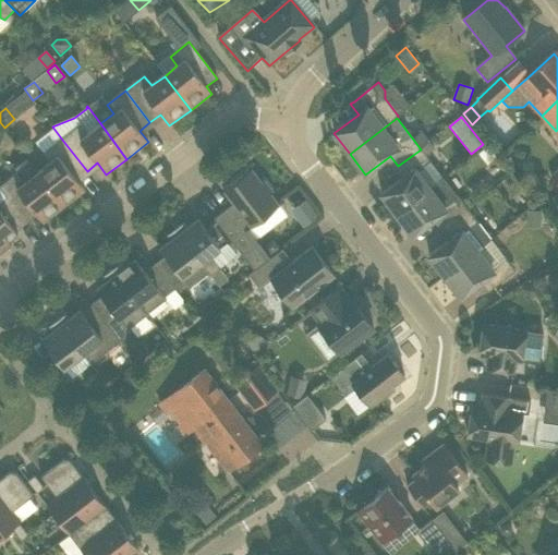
[(38,173),(64,207),(85,191),(76,179),(87,171),(62,140),(44,154),(51,164),(38,173)]
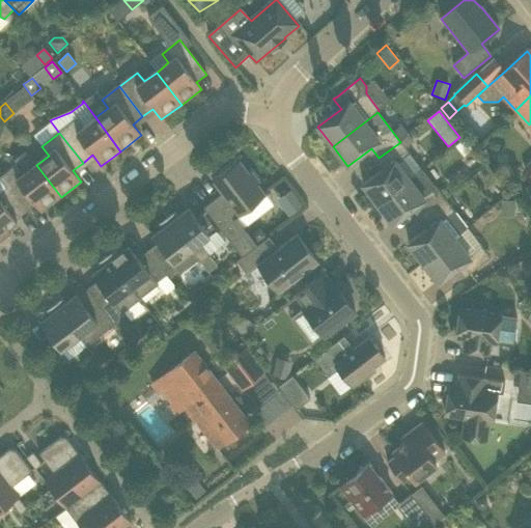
[(414,142),(409,136),(400,142),(406,148),(414,142)]
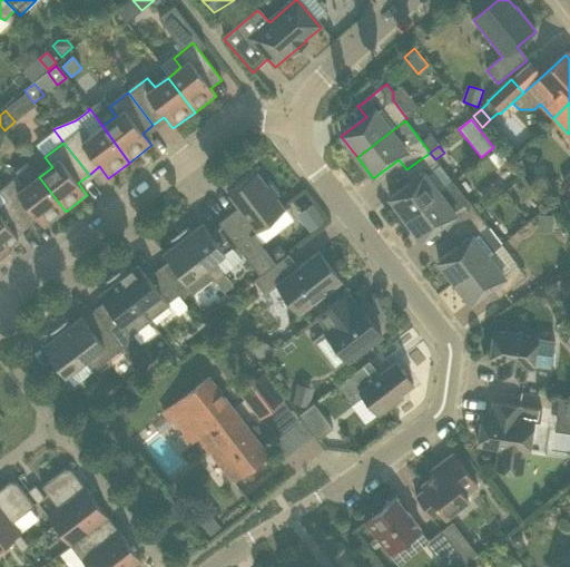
[(508,162),(499,150),(489,158),(498,169),(508,162)]
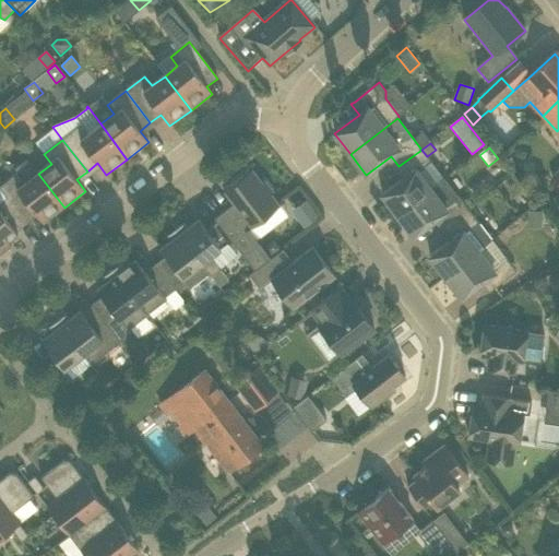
[(407,177),(382,196),(399,216),(445,180),(427,156),(421,150),(399,166),(407,177)]
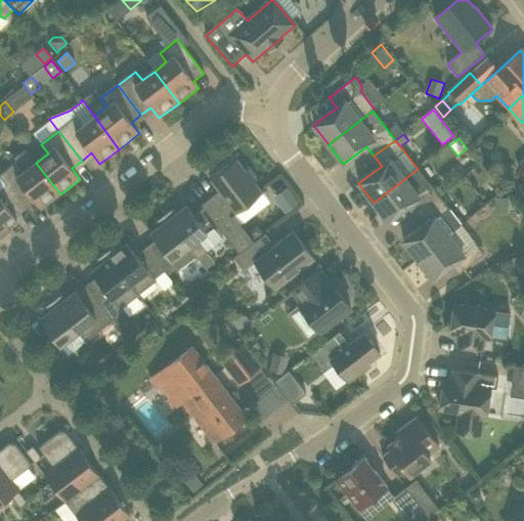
[(222,196),(204,210),(238,255),(254,244),(232,216),(262,194),(254,183),(256,182),(248,171),(246,173),(235,160),(210,180),(222,196)]
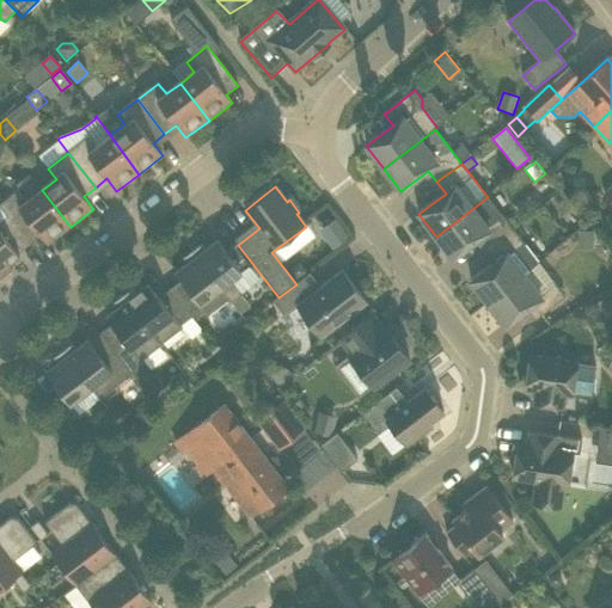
[(19,190),(0,206),(0,207),(7,216),(26,240),(37,232),(47,245),(71,227),(42,190),(28,201),(19,190)]
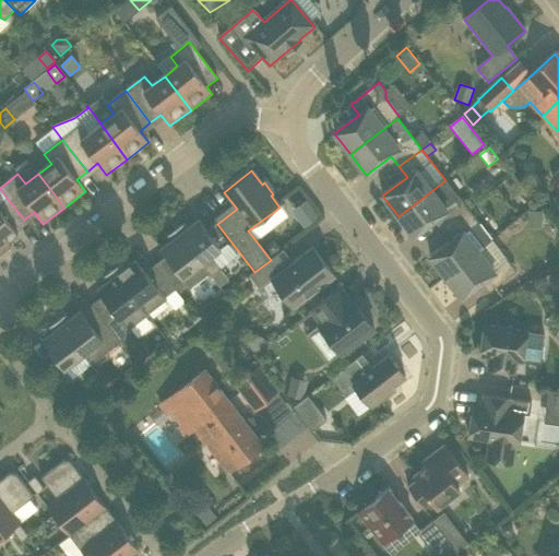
[(399,216),(414,236),(439,219),(447,228),(468,211),(459,198),(445,180),(399,216)]
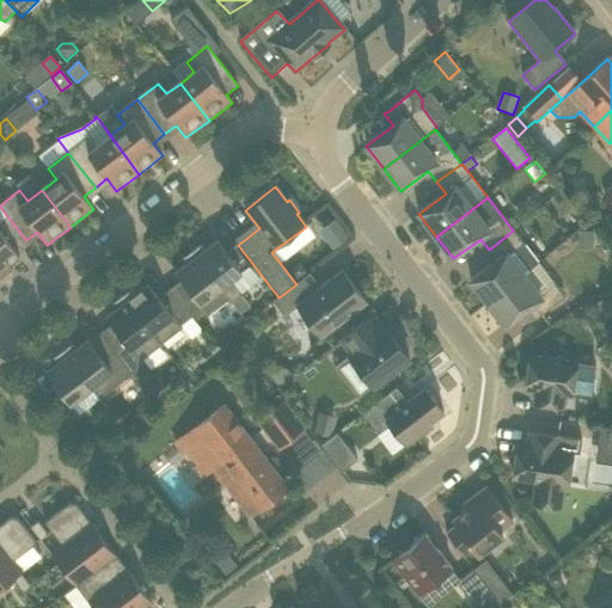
[(611,214),(607,220),(595,231),(611,246),(611,214)]
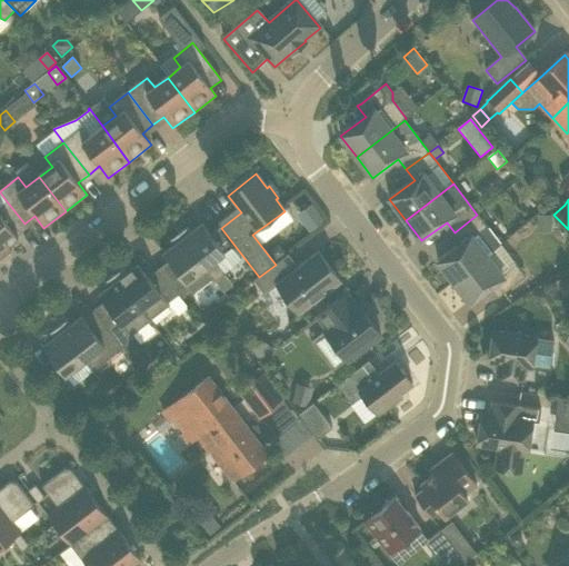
[(0,206),(0,255),(3,259),(11,252),(8,247),(18,239),(13,232),(25,224),(7,201),(0,206)]
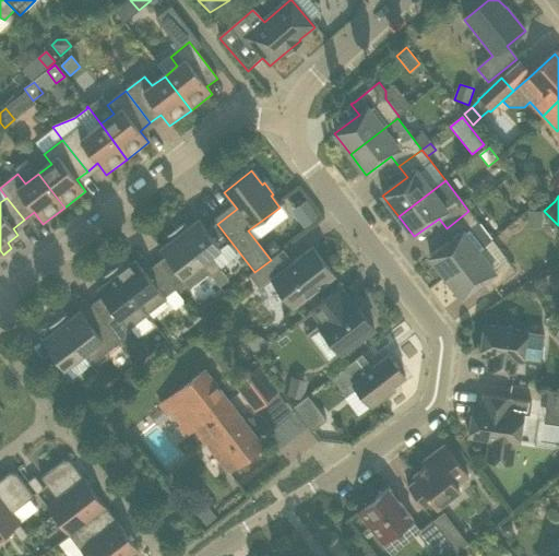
[(306,201),(290,212),(304,229),(319,219),(306,201)]
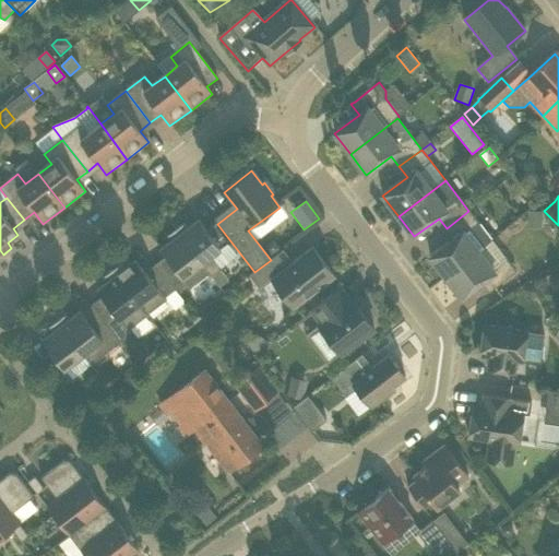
[(454,239),(430,257),(445,278),(492,241),(468,211),(447,228),(454,239)]
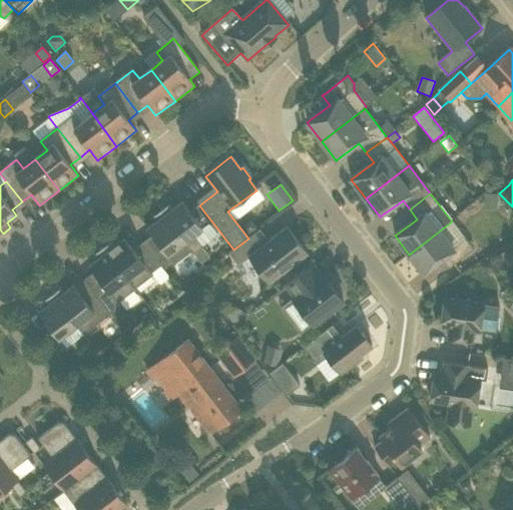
[(497,210),(498,195),(486,194),(485,210),(497,210)]
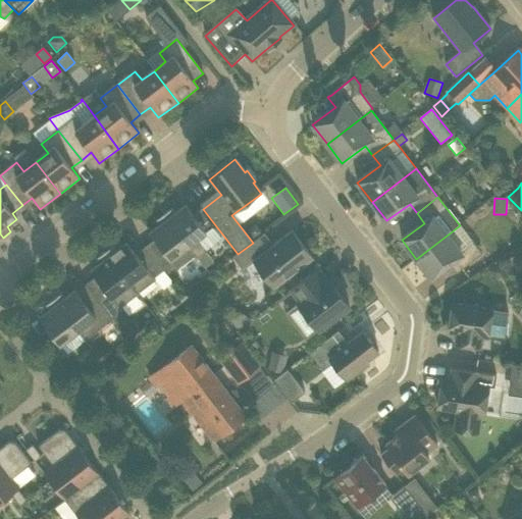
[(205,251),(221,240),(212,228),(200,211),(194,216),(186,206),(175,214),(172,209),(164,215),(195,256),(197,259),(206,252),(205,251)]
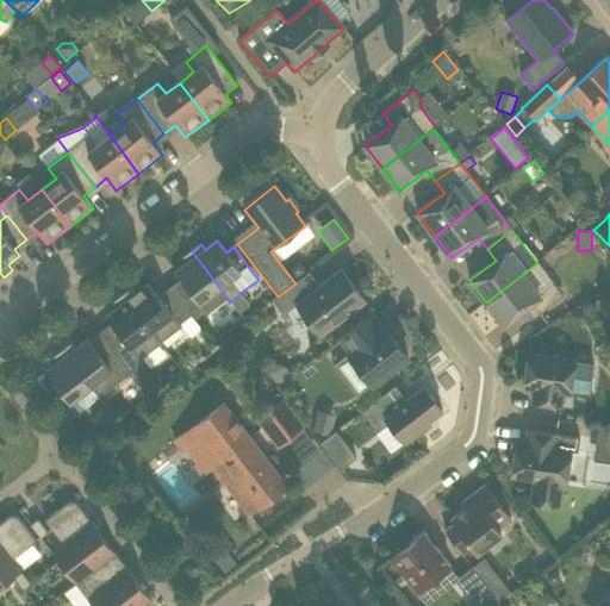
[(181,281),(173,288),(169,289),(191,317),(193,320),(204,312),(206,316),(228,299),(192,251),(182,258),(187,264),(175,274),(181,281)]
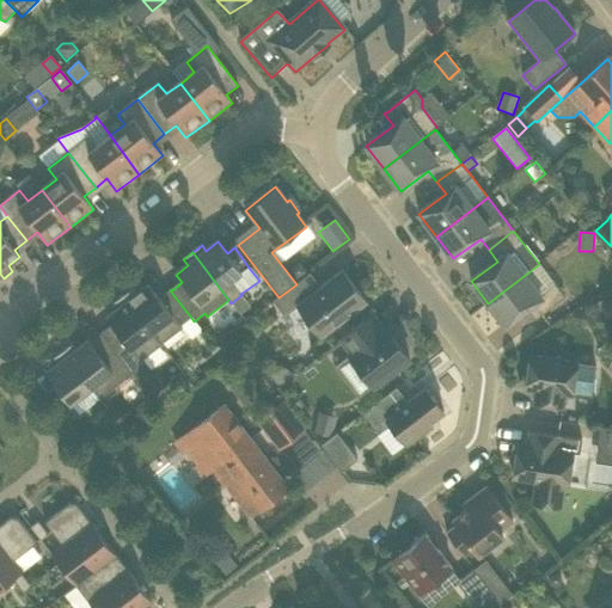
[(289,271),(298,281),(307,272),(300,263),(289,271)]
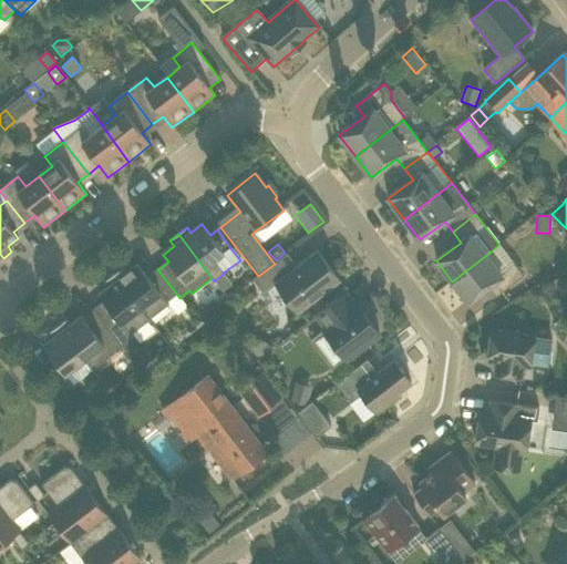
[(452,282),(468,303),(493,284),(501,294),(524,277),(500,245),(452,282)]
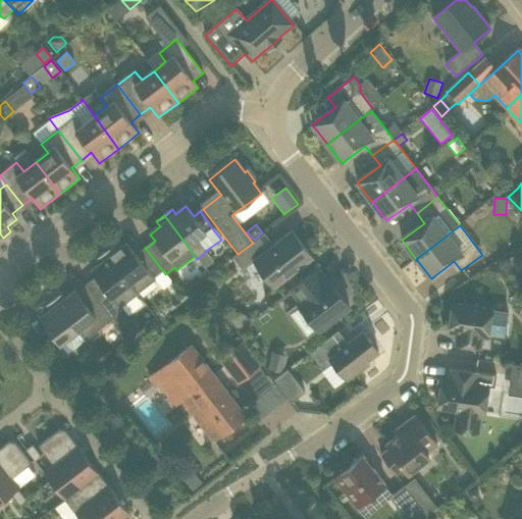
[(312,259),(292,232),(273,246),(264,234),(253,243),(238,254),(232,258),(242,271),(254,262),(273,289),(312,259)]
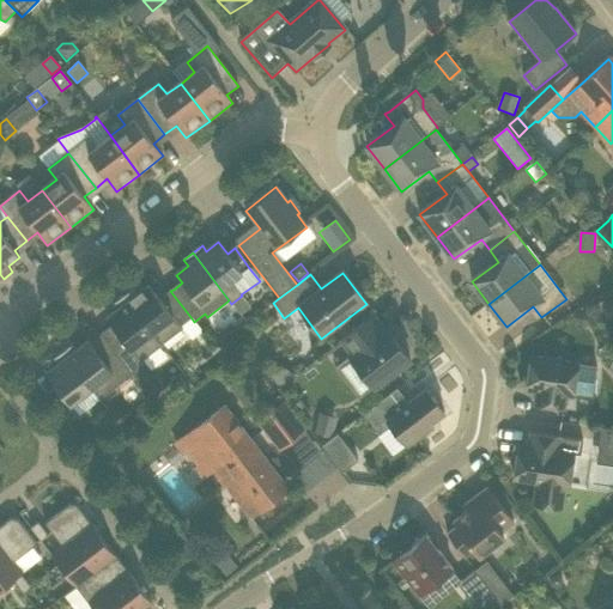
[(170,291),(159,300),(149,286),(137,296),(133,290),(123,297),(161,346),(182,330),(181,327),(192,318),(170,291)]
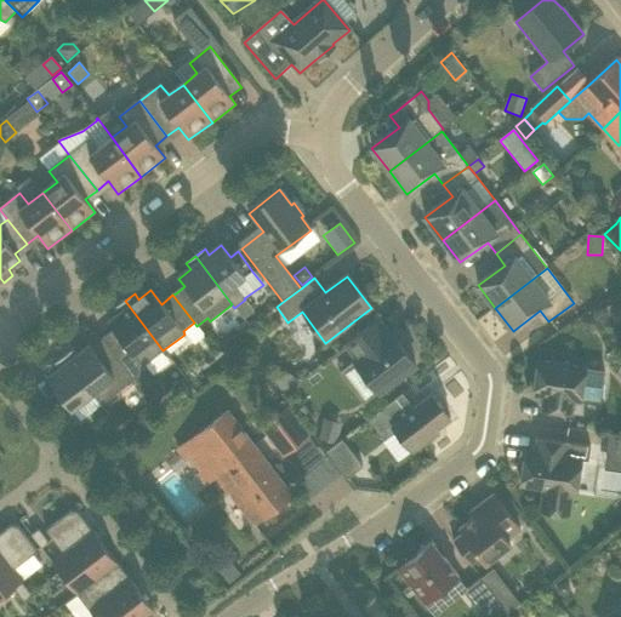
[(132,380),(146,370),(142,366),(163,350),(125,301),(115,308),(120,314),(108,324),(114,331),(106,338),(108,342),(106,344),(132,380)]
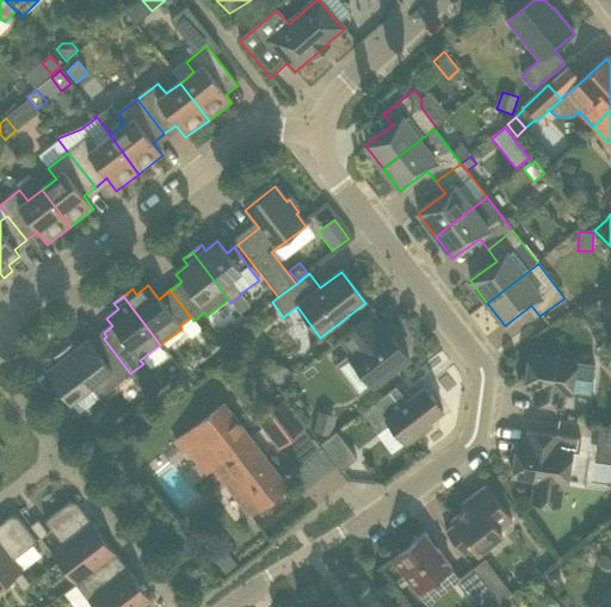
[(610,308),(604,297),(593,305),(605,323),(609,321),(610,323),(610,308)]
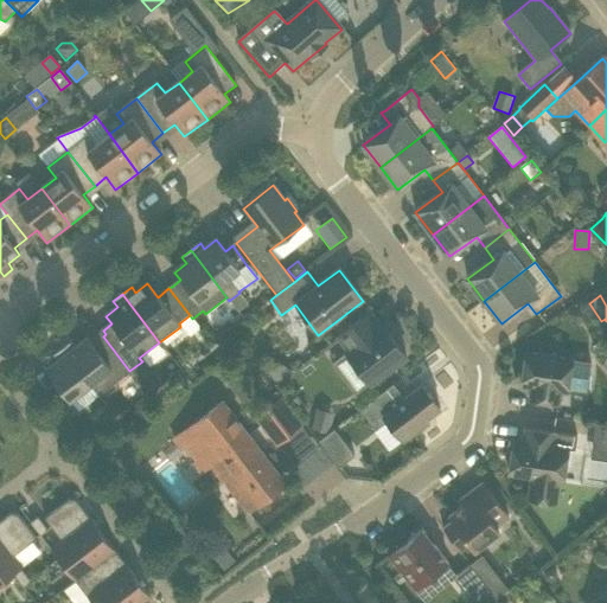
[(575,328),(588,320),(581,307),(567,315),(575,328)]
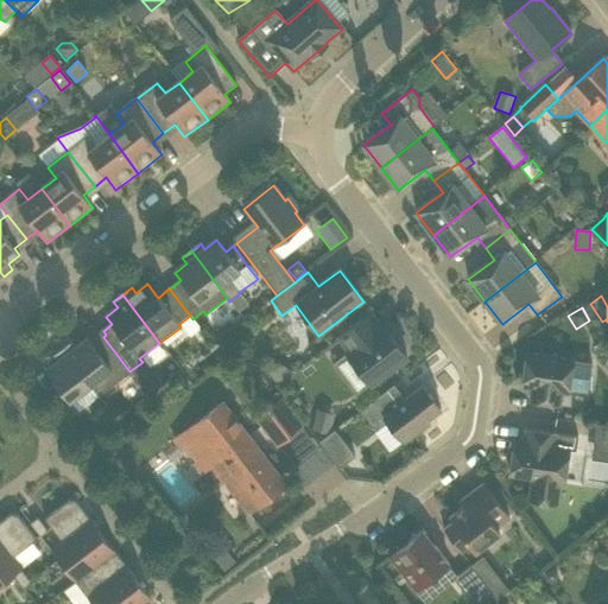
[(371,386),(407,358),(382,326),(380,329),(369,315),(339,338),(349,353),(347,355),(371,386)]
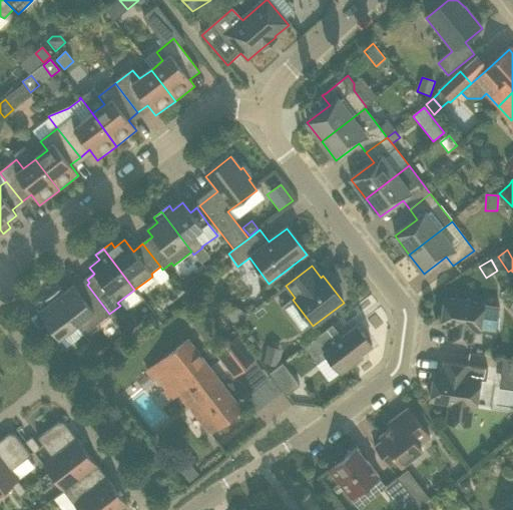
[(203,293),(195,282),(184,291),(192,301),(203,293)]
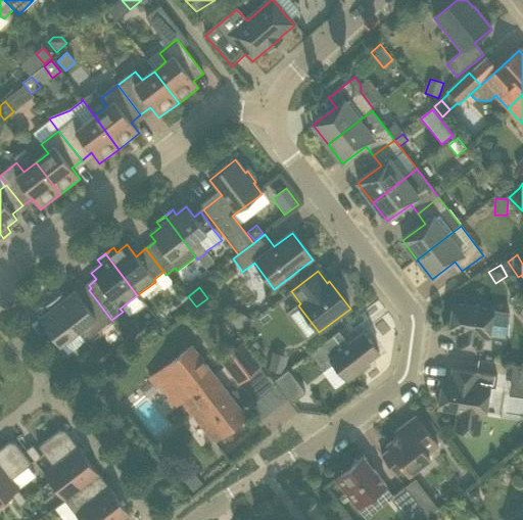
[(89,290),(80,297),(76,292),(65,299),(61,295),(53,301),(78,332),(85,342),(102,329),(112,321),(111,320),(89,290)]
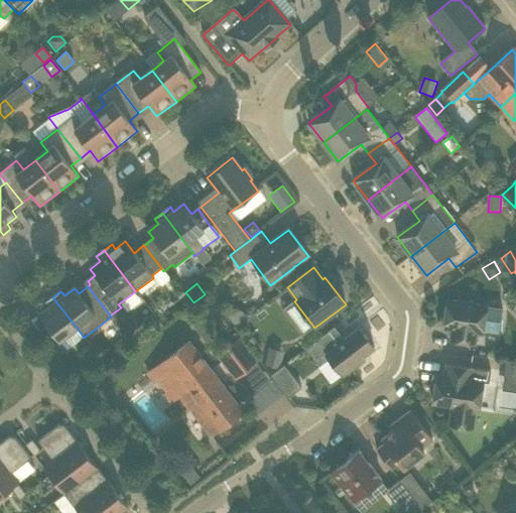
[(59,341),(77,328),(52,297),(45,303),(48,308),(38,315),(47,328),(37,335),(52,354),(63,346),(59,341)]
